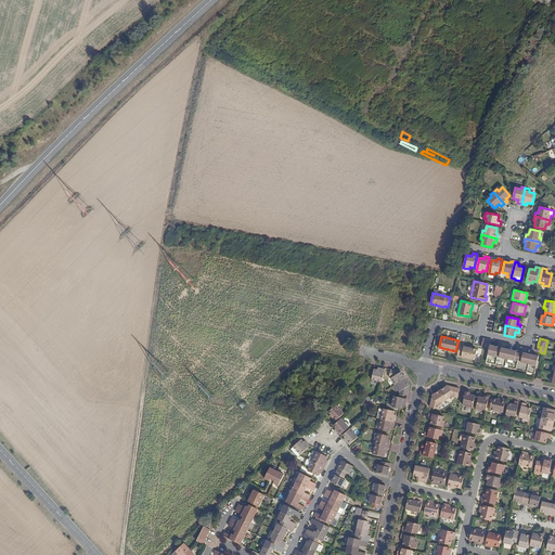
[(464,346),(460,345),(456,356),(474,360),(477,349),(472,348),(472,347),(464,345),(464,346)]
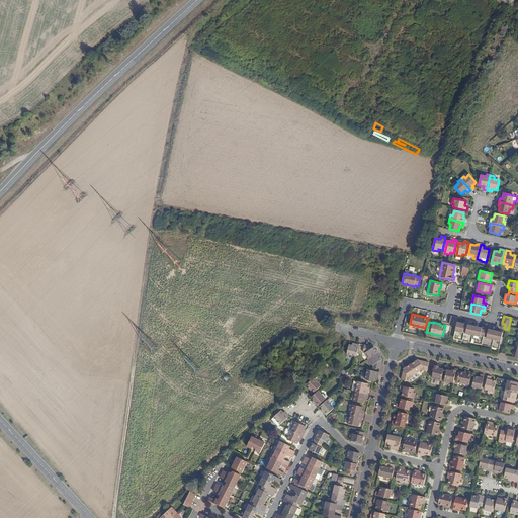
[(463,324),(457,323),(456,325),(453,339),(499,349),(502,335),(503,335),(503,333),(502,332),(502,333),(496,332),(496,331),(495,331),(494,332),(489,331),(490,330),(488,329),(487,337),(481,336),(482,328),(481,329),(476,328),(476,327),(475,326),(473,327),(468,326),(468,325),(467,325),(465,332),(462,332),(464,324),(463,324)]
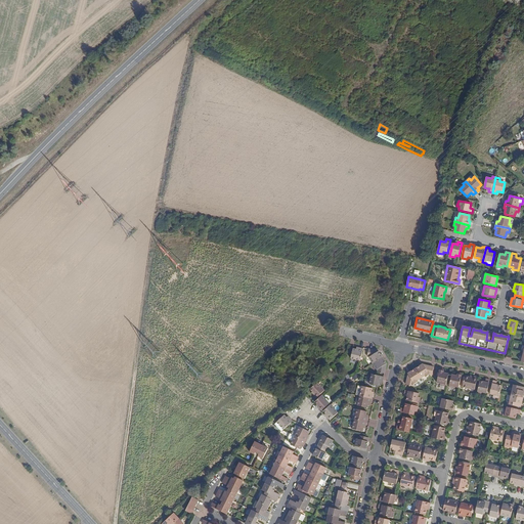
[(351,358),(360,361),(363,349),(359,348),(358,350),(356,349),(353,349),(351,358)]
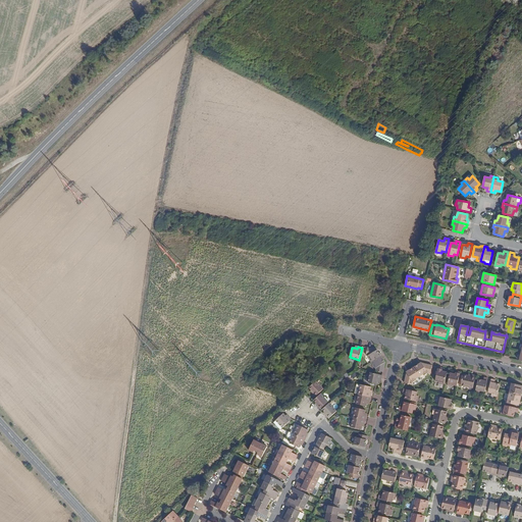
[(381,356),(377,350),(367,348),(366,355),(368,355),(368,356),(371,362),(381,356)]
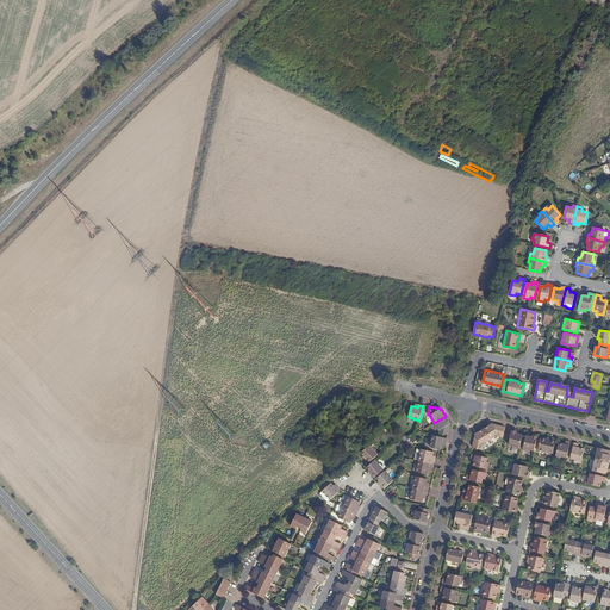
[(439,433),(447,435),(449,424),(450,423),(446,416),(434,423),(439,430),(440,430),(439,433)]
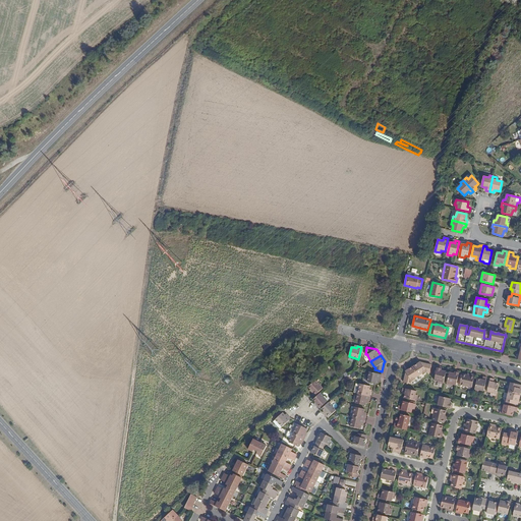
[(428,372),(430,364),(421,362),(420,362),(418,363),(413,366),(418,375),(422,373),(422,374),(426,372),(428,372)]
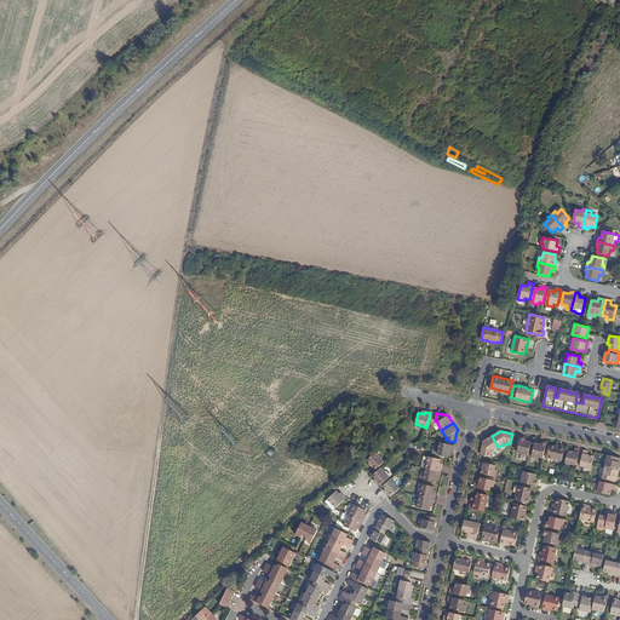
[(498,447),(492,436),(486,441),(483,442),(482,442),(483,443),(481,455),(489,457),(491,454),(494,452),(494,449),(498,447)]
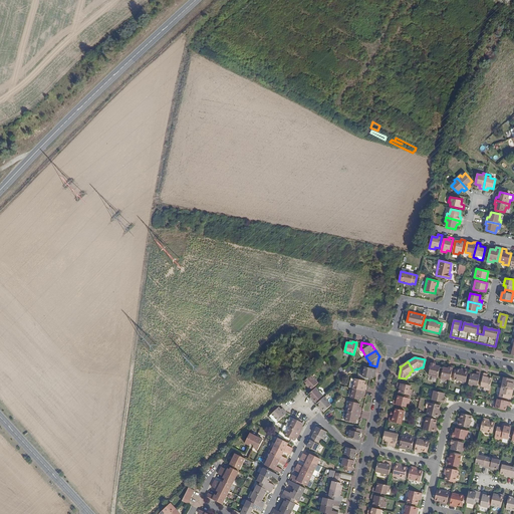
[(432,377),(438,378),(440,366),(437,365),(435,365),(436,362),(432,361),(428,375),(432,375),(432,377)]
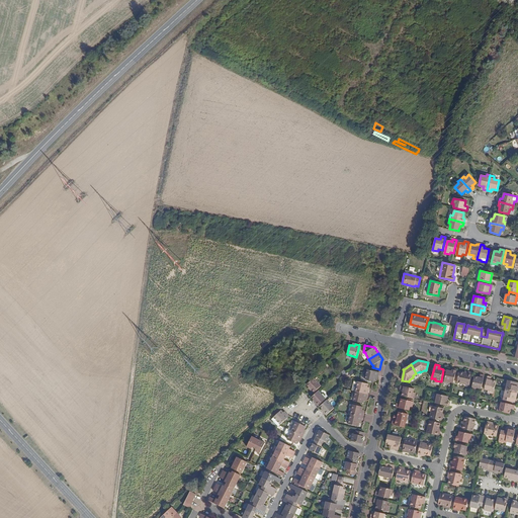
[(449,370),(447,370),(444,382),(449,383),(449,382),(453,383),(456,371),(456,369),(452,368),(452,371),(449,370)]
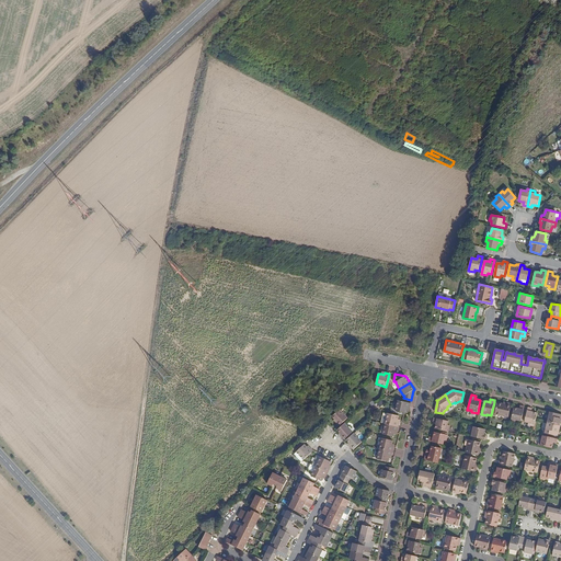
[(408,408),(410,408),(411,403),(398,400),(396,411),(404,413),(407,413),(407,410),(408,408)]
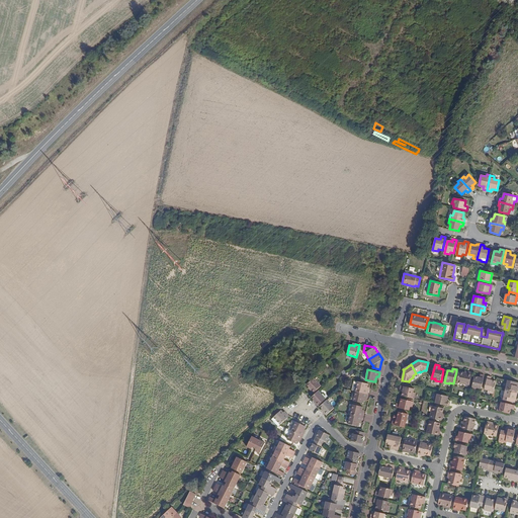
[(464,373),(459,372),(457,382),(469,384),(471,375),(471,372),(467,372),(467,373),(464,372),(464,373)]
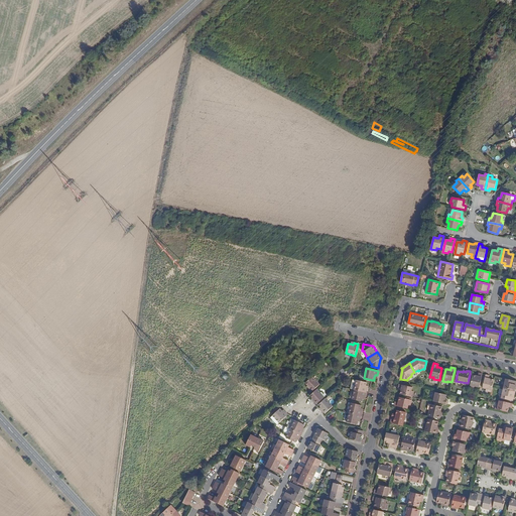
[(476,376),(473,375),(470,387),(475,389),(476,386),(480,387),(483,374),(479,373),(478,376),(476,376)]
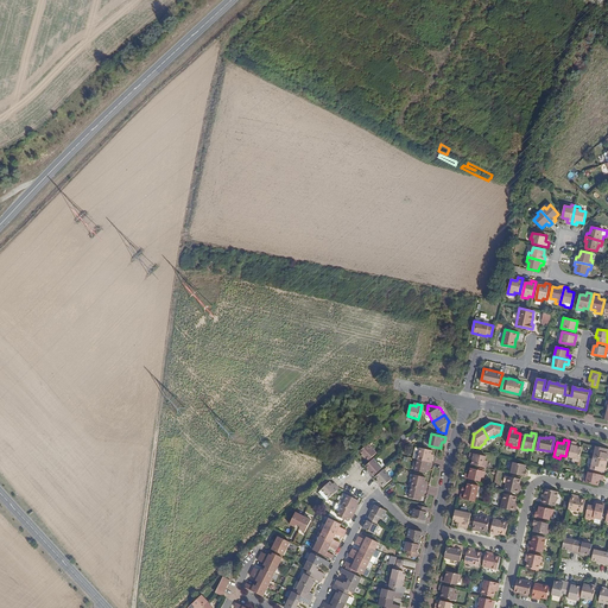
[(366,442),(358,449),(360,451),(362,454),(361,455),(366,460),(374,450),(366,442)]
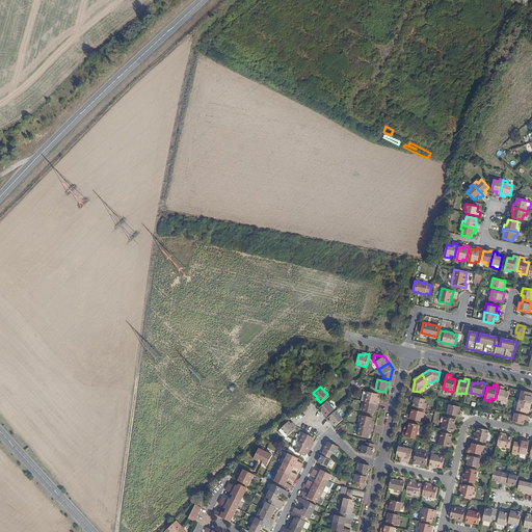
[(508,398),(509,392),(506,391),(504,390),(504,388),(500,387),(498,400),(501,401),(501,403),(506,404),(508,398)]
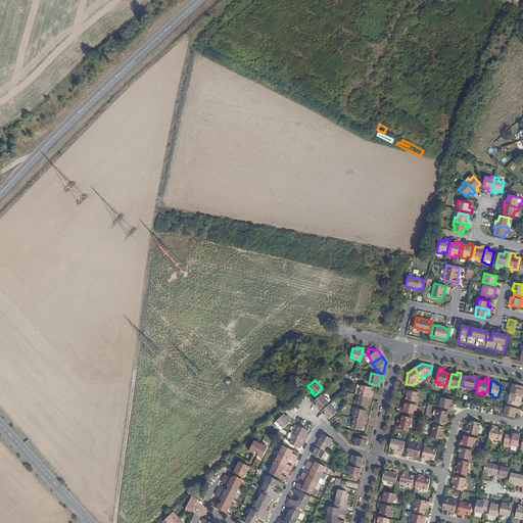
[(522,390),(522,386),(512,384),(510,394),(522,396),(522,393),(522,390)]
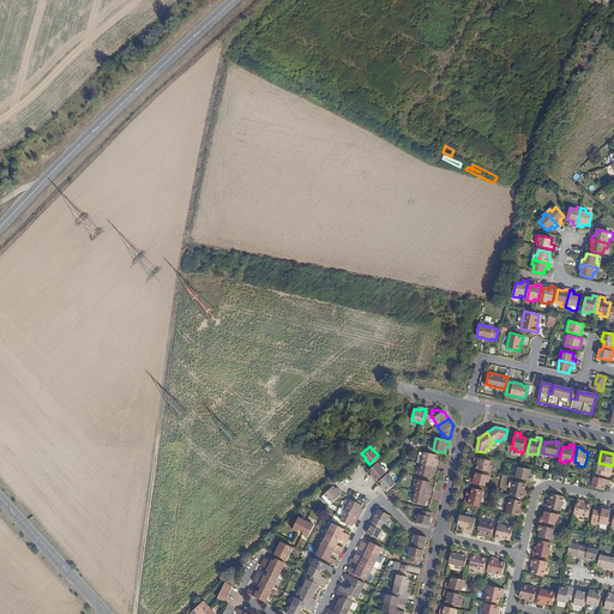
[(425,453),(422,464),(435,467),(437,462),(434,462),(435,459),(435,455),(425,452),(425,453)]
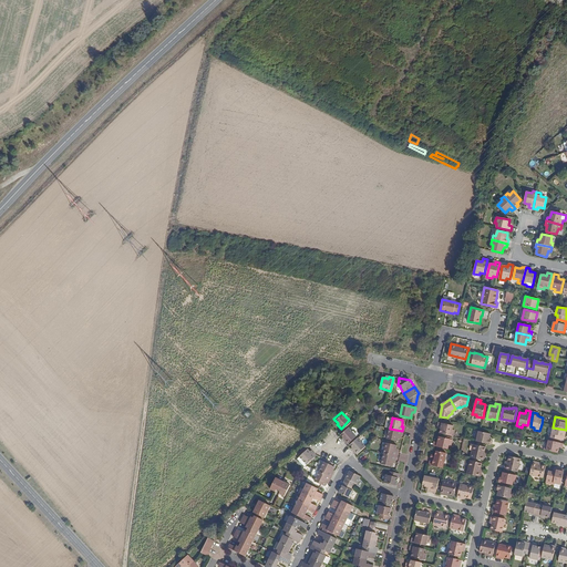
[(439,422),(437,426),(441,428),(441,430),(440,433),(453,436),(454,430),(452,430),(453,425),(439,422)]
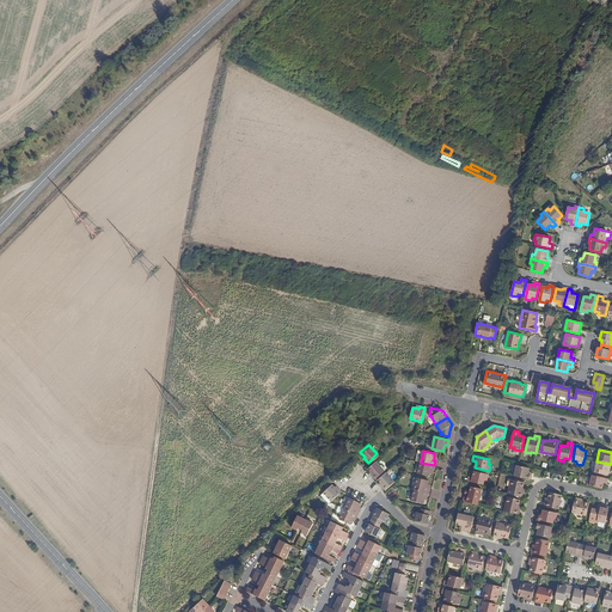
[(384,471),(375,461),(367,470),(371,472),(372,473),(371,475),(375,479),(384,471)]
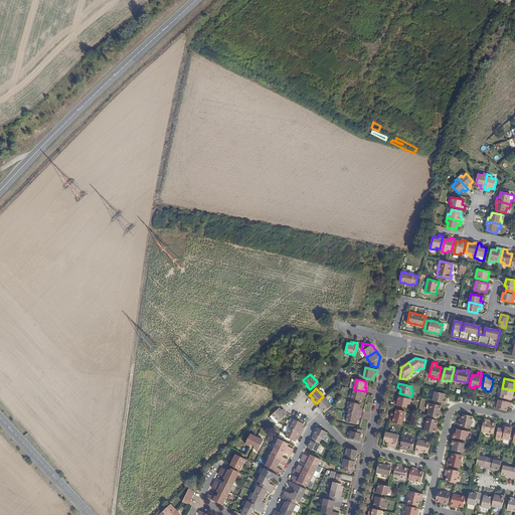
[(514,393),(514,390),(502,388),(500,397),(512,400),(514,393)]
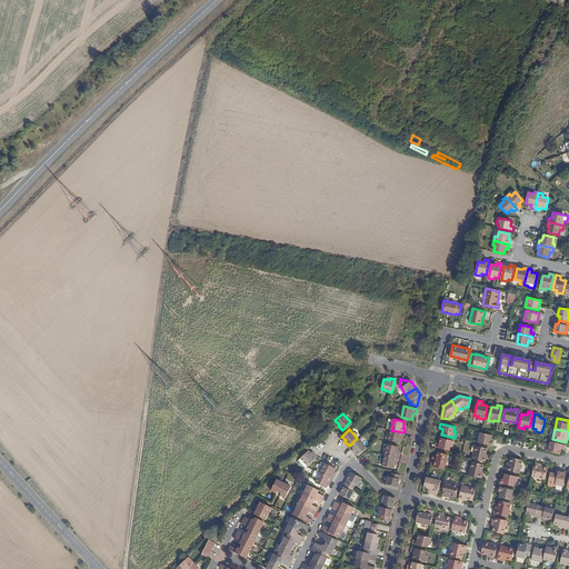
[(403,432),(391,430),(388,440),(399,443),(400,440),(400,437),(402,438),(403,432)]
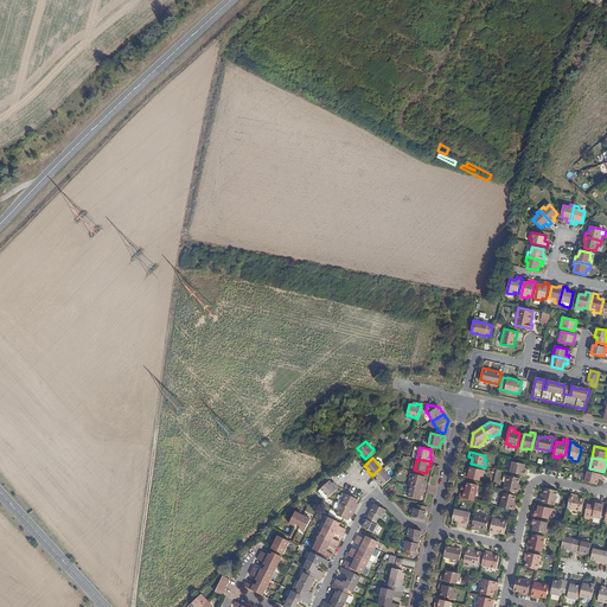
[(511,468),(510,472),(521,474),(526,475),(528,472),(524,471),(524,468),(525,465),(511,461),(509,468),(511,468)]
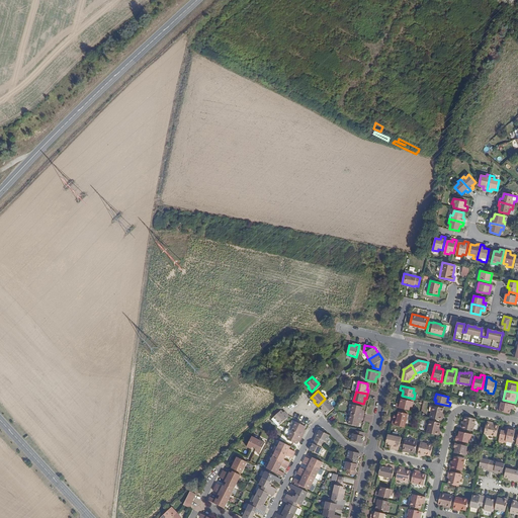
[(396,408),(400,408),(409,411),(410,407),(412,407),(413,402),(401,399),(401,402),(400,404),(397,404),(396,408)]
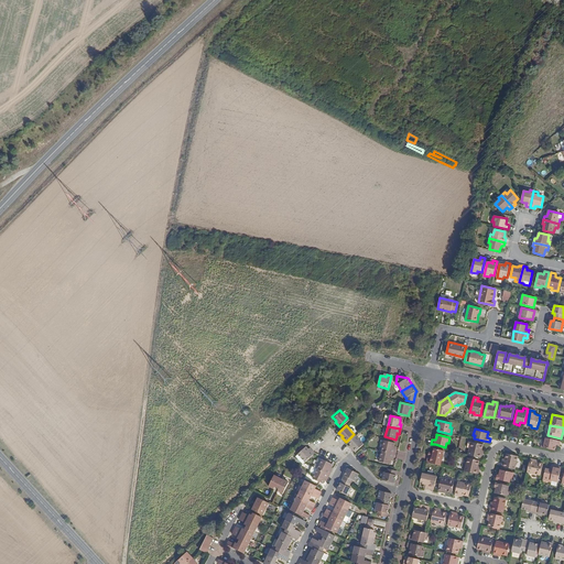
[(364,444),(356,435),(348,443),(350,445),(353,447),(351,448),(355,452),(364,444)]
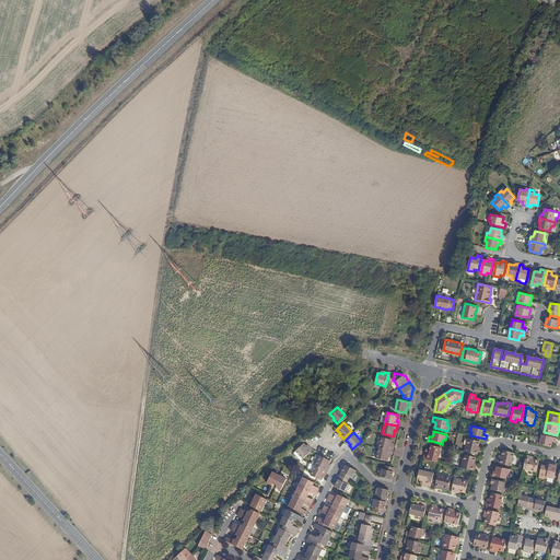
[(537,444),(550,447),(551,442),(556,443),(556,441),(556,438),(541,434),(541,439),(539,439),(537,444)]
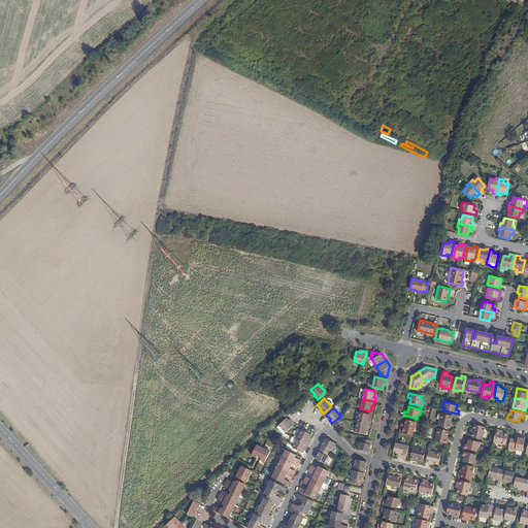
[(359,413),(357,422),(369,425),(370,421),(368,421),(369,418),(369,415),(359,413)]
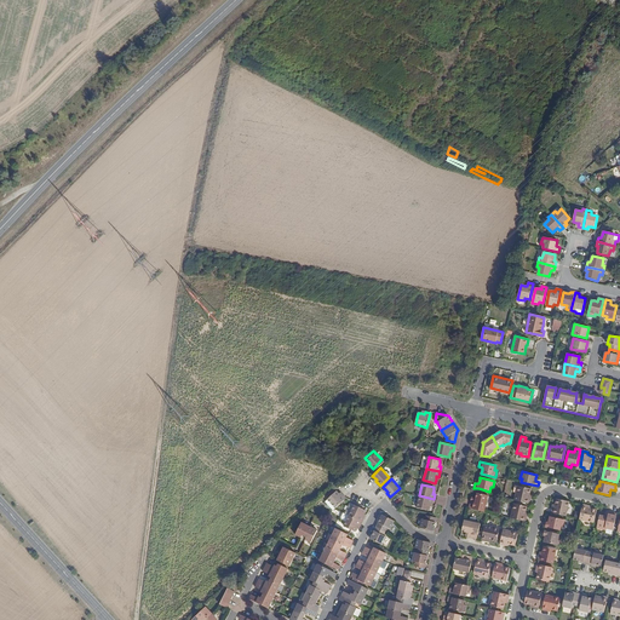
[(515,500),(527,504),(529,504),(530,500),(529,499),(530,495),(529,495),(530,489),(518,486),(515,500)]
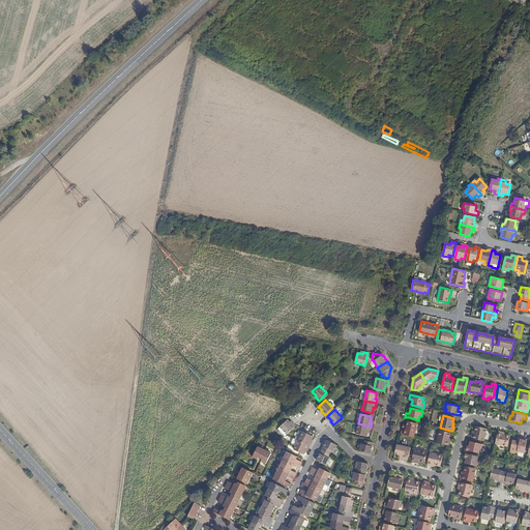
[(287,435),(296,425),(293,422),(292,424),(290,422),(287,420),(280,427),(287,435)]
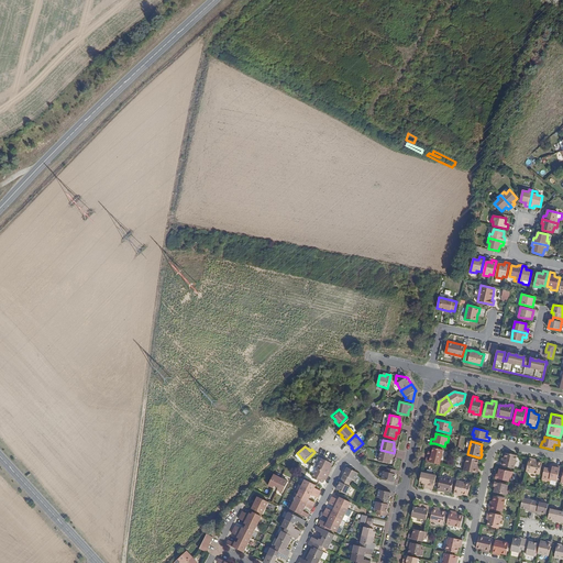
[(428,454),(426,462),(440,464),(443,450),(433,449),(432,452),(431,452),(430,454),(428,454)]
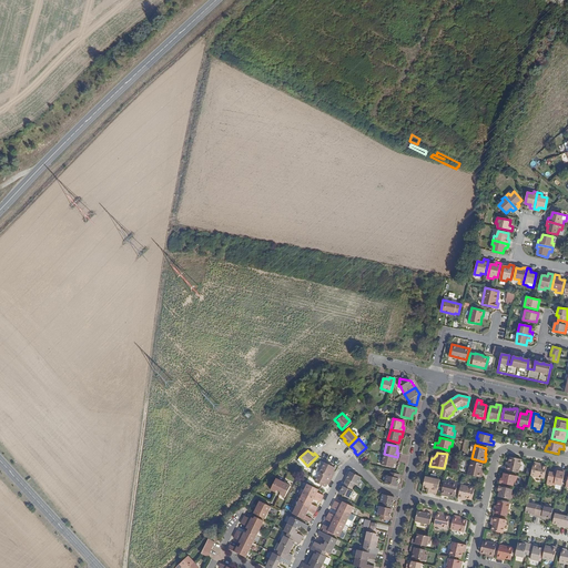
[(397,457),(384,454),(382,465),(393,467),(394,464),(394,462),(396,462),(397,457)]
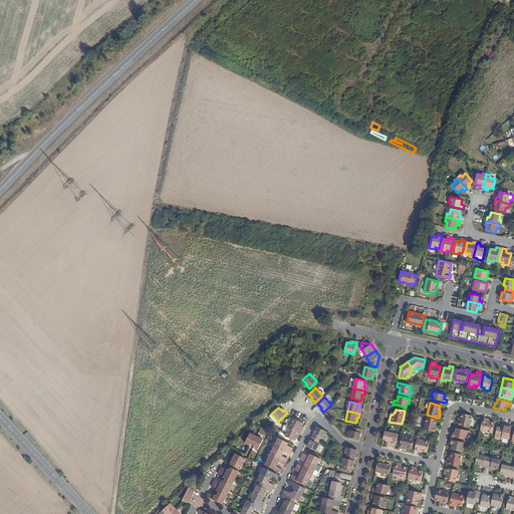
[(469,428),(472,416),(462,414),(461,419),(460,419),(459,422),(458,422),(457,425),(469,428)]
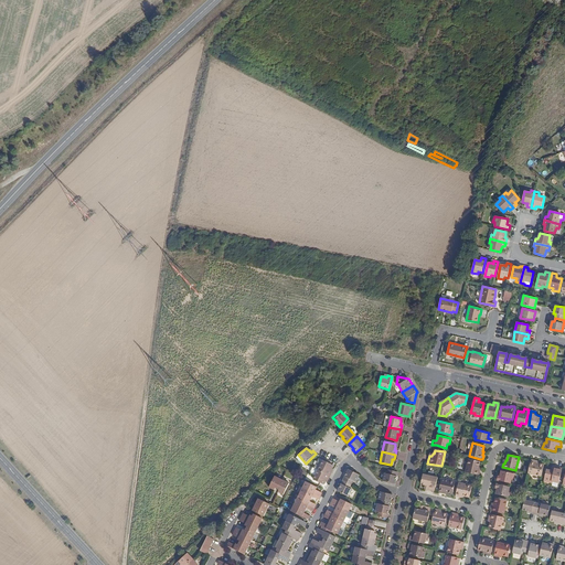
[(466,472),(479,476),(480,471),(479,471),(479,467),(480,461),(468,459),(466,472)]
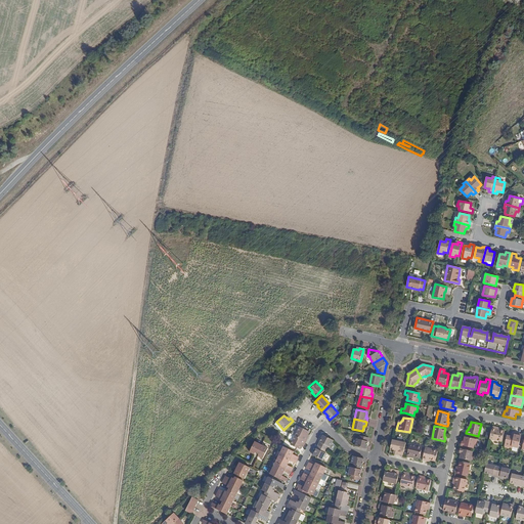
[(492,426),(489,439),(501,441),(504,435),(505,431),(499,430),(499,429),(496,429),(496,427),(492,426)]
